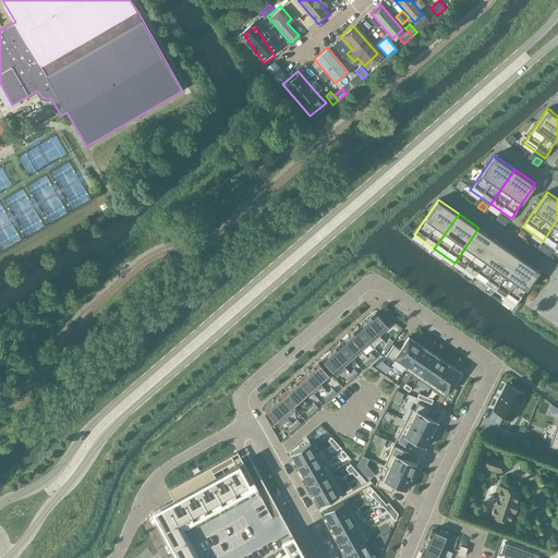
[(557,219),(543,241),(557,251),(557,219)]
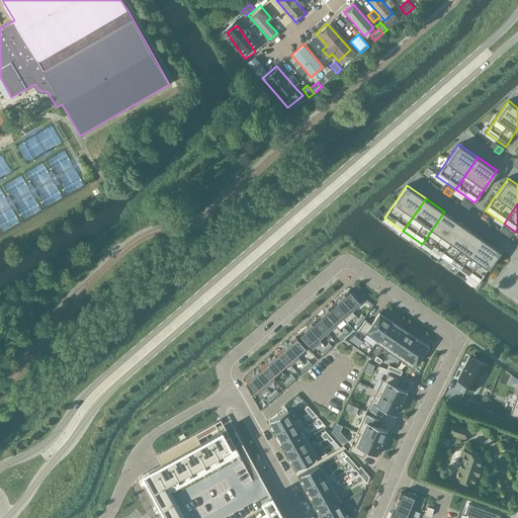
[(378,208),(371,214),(376,219),(382,213),(378,208)]
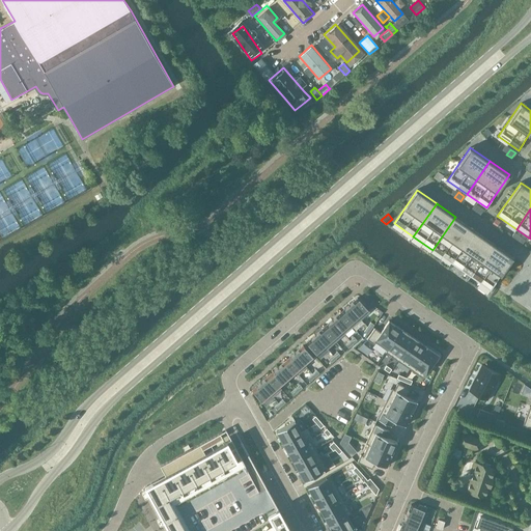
[(475,230),(455,217),(432,250),(452,263),(475,230)]
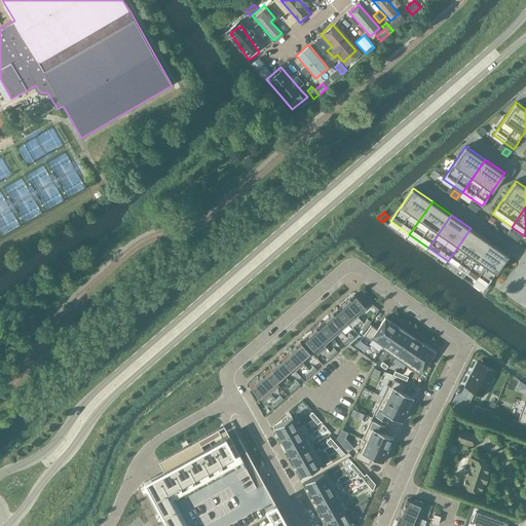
[(491,217),(487,223),(491,226),(495,220),(491,217)]
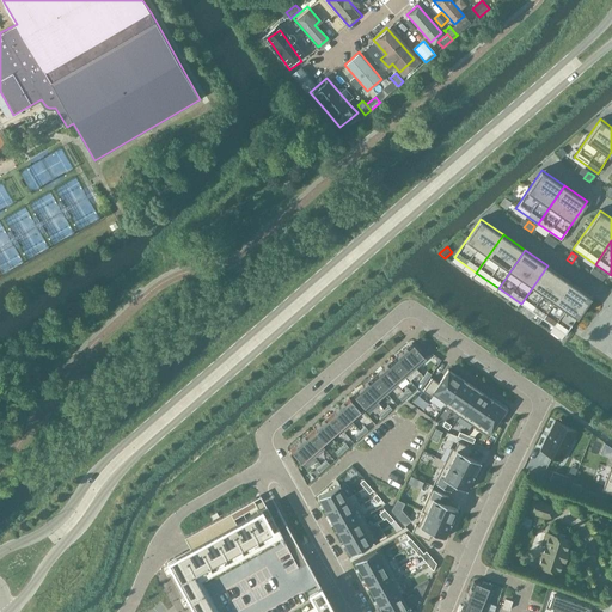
[(570,281),(548,265),(521,304),(543,319),(570,281)]
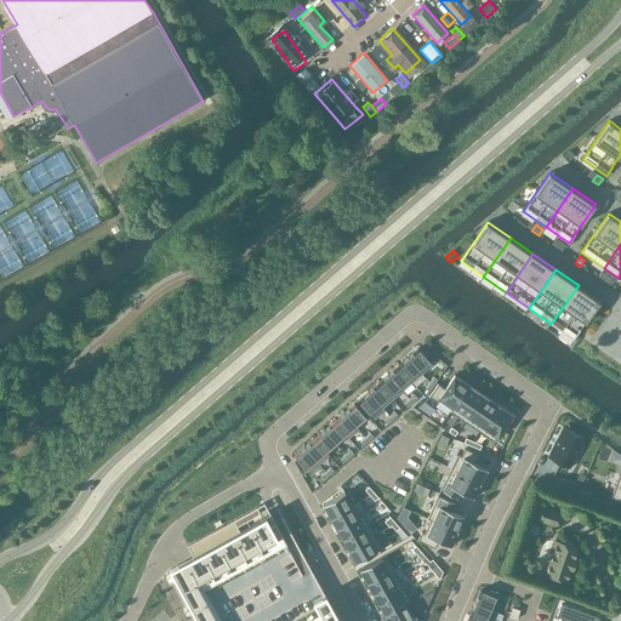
[(600,301),(579,285),(551,324),(574,340),(600,301)]
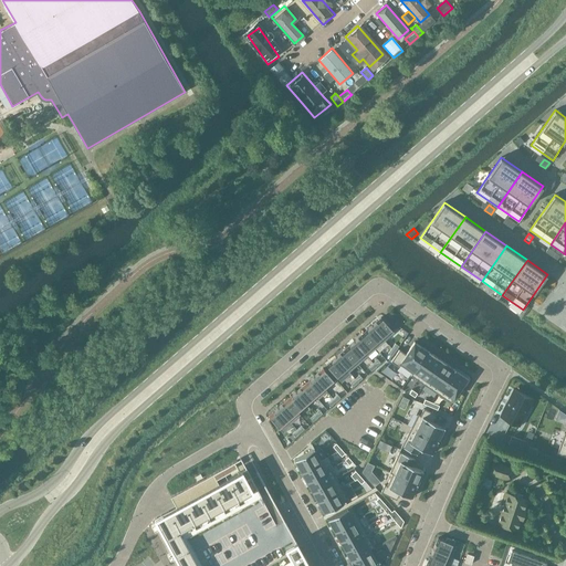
[(381,317),(371,326),(385,341),(395,333),(381,317)]
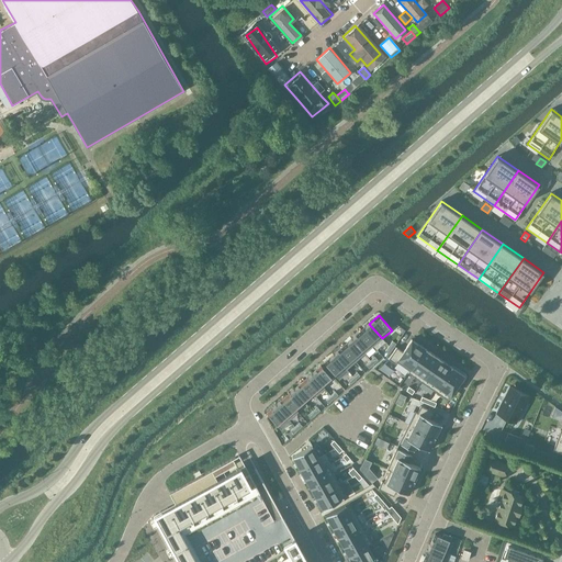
[(369,324),(360,332),(373,346),(382,338),(369,324)]
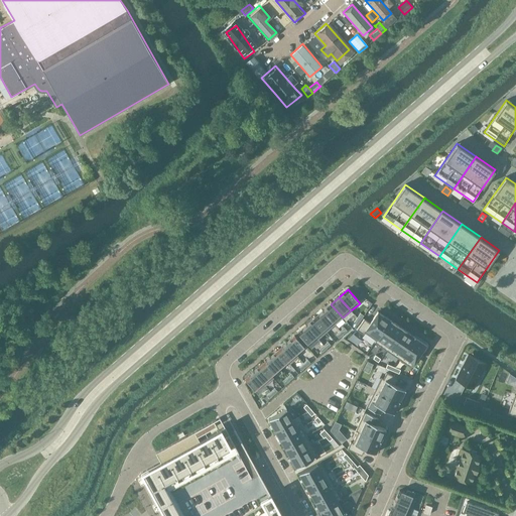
[(331,304),(323,311),(335,325),(343,317),(331,304)]
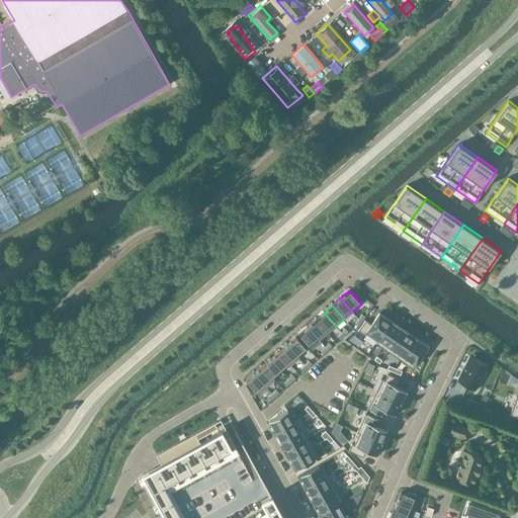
[(324,313),(316,320),(328,334),(336,326),(324,313)]
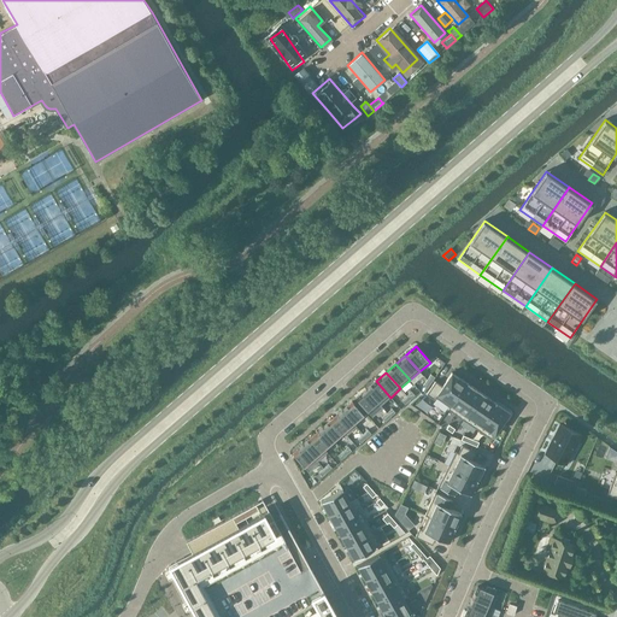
[(436,398),(450,406),(450,407),(466,382),(452,372),(442,386),(435,381),(427,394),(434,400),(436,398)]
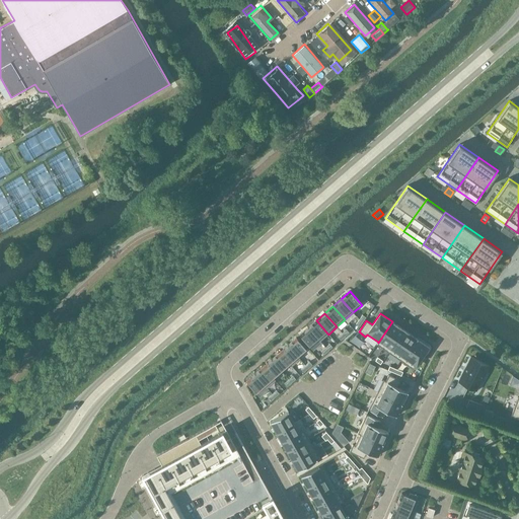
[(316,320),(308,327),(320,342),(320,341),(328,335),(316,320)]
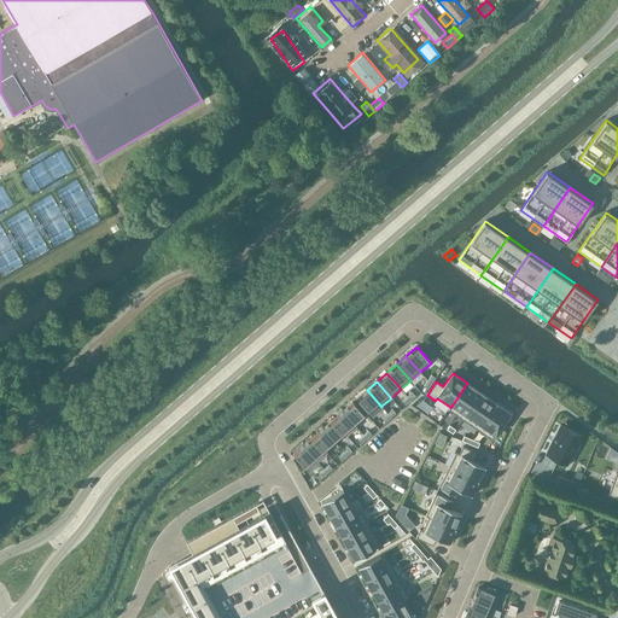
[(464,420),(482,394),(467,383),(450,408),(450,407),(448,409),(464,420)]
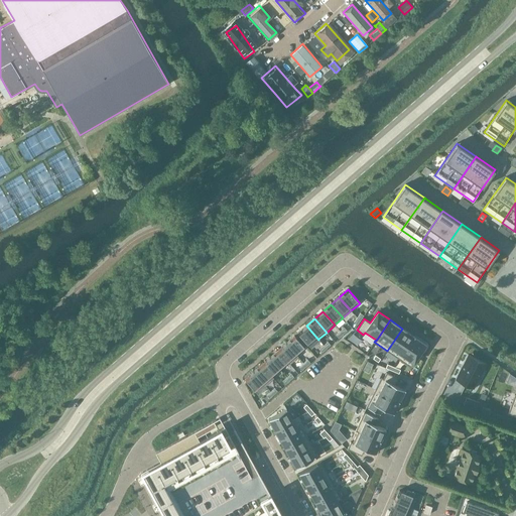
[(306,326),(297,334),(311,349),(320,341),(318,339),(318,340),(306,326)]
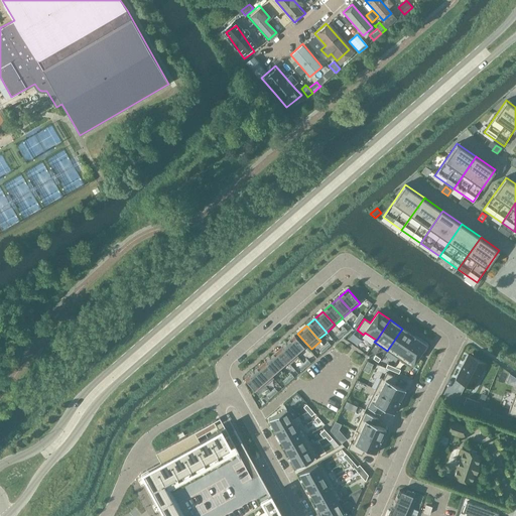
[(399,359),(414,337),(402,329),(387,351),(399,359)]
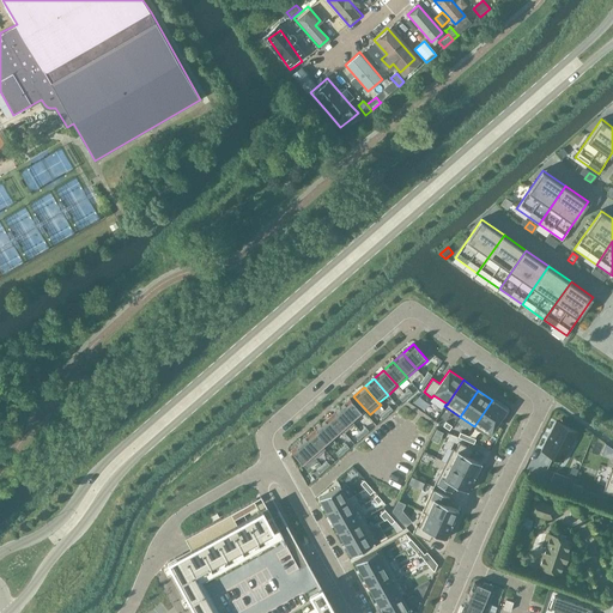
[(350,399),(340,407),(352,422),(363,413),(350,399)]
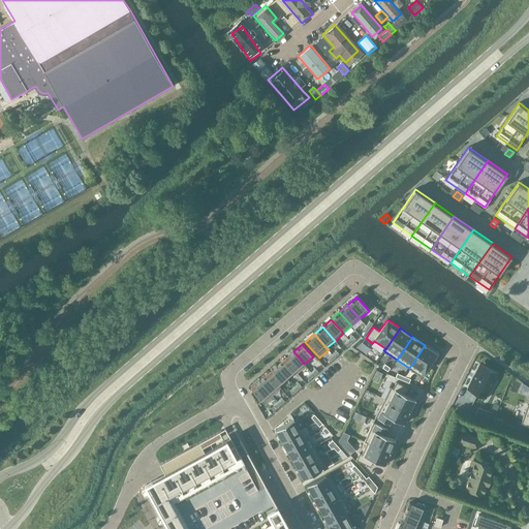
[(437,353),(425,345),(409,368),(422,377),(437,353)]
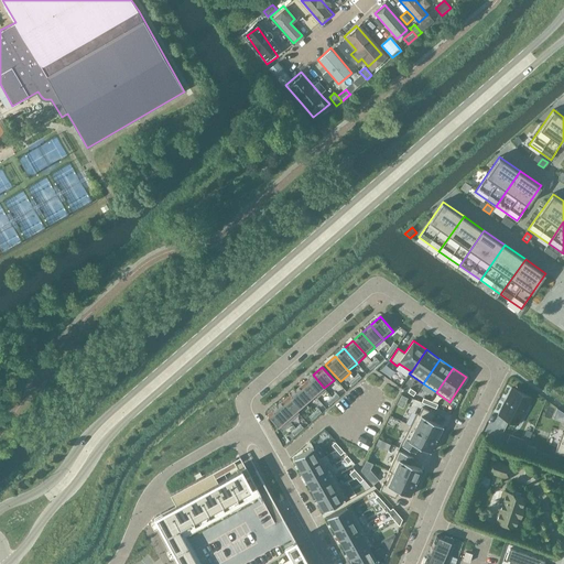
[(313,375),(304,383),(315,396),(315,397),(316,399),(326,390),(324,388),(313,375)]
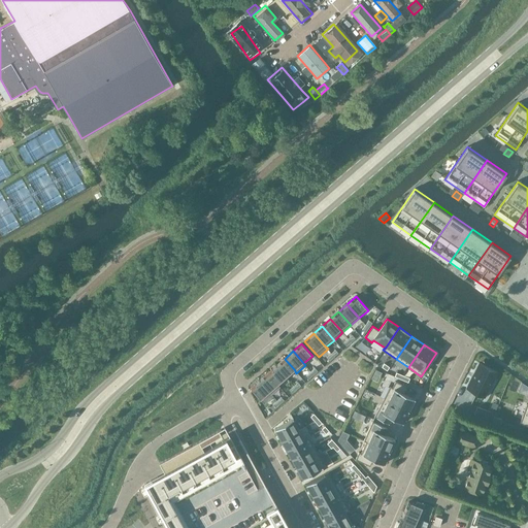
[(285,359),(276,366),(287,378),(295,371),(295,370),(285,359)]
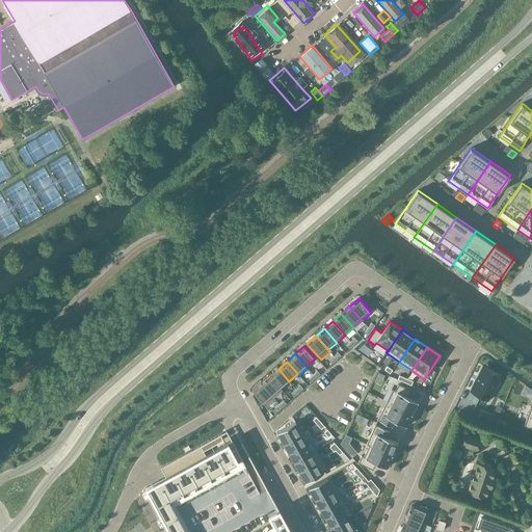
[(488,400),(501,375),(482,366),(470,391),(488,400)]
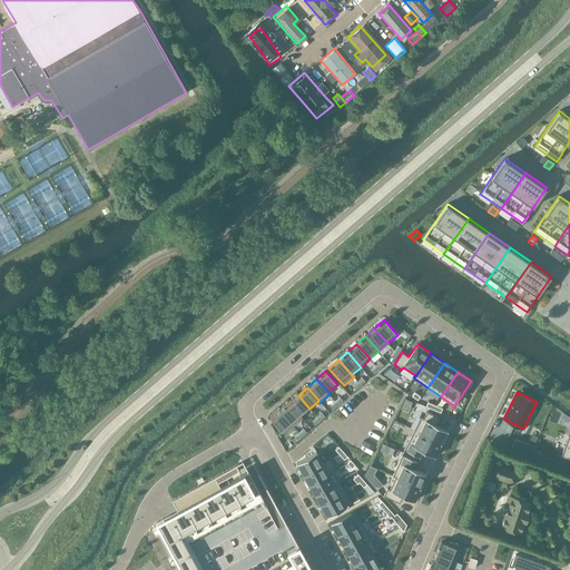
[(308,408),(297,395),(288,403),(300,415),(308,408)]
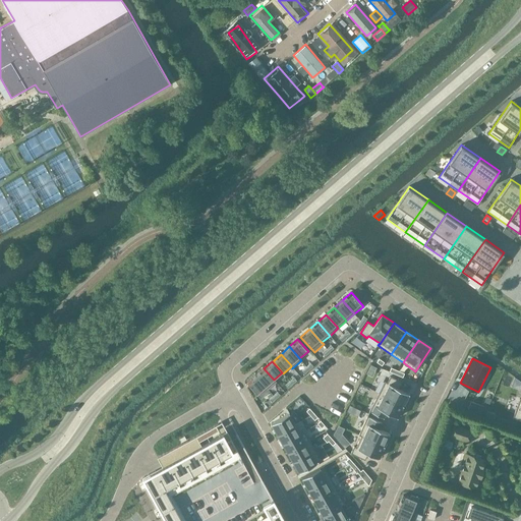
[(264,368),(255,375),(270,392),(270,391),(278,384),(275,380),(275,381),(264,368)]
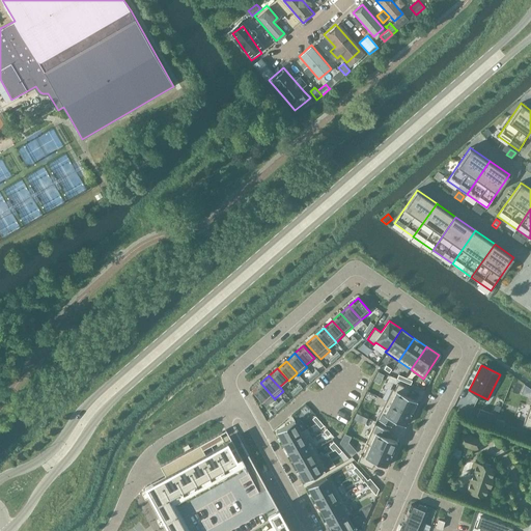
[(260,383),(252,391),(268,409),(277,400),(275,398),(275,399),(260,383)]
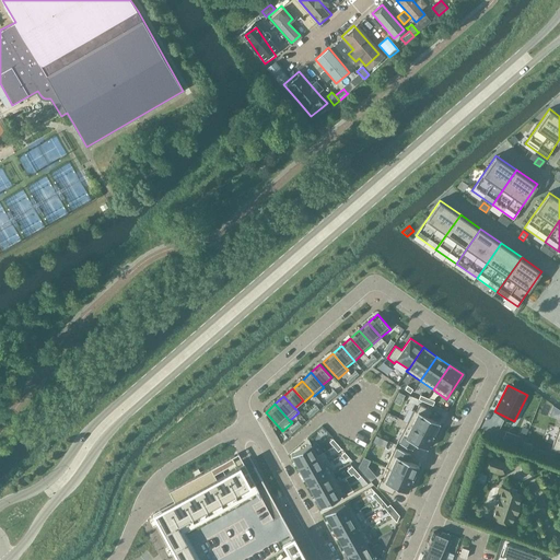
[(433,436),(440,423),(429,418),(432,410),(419,404),(416,411),(413,410),(407,422),(433,436)]
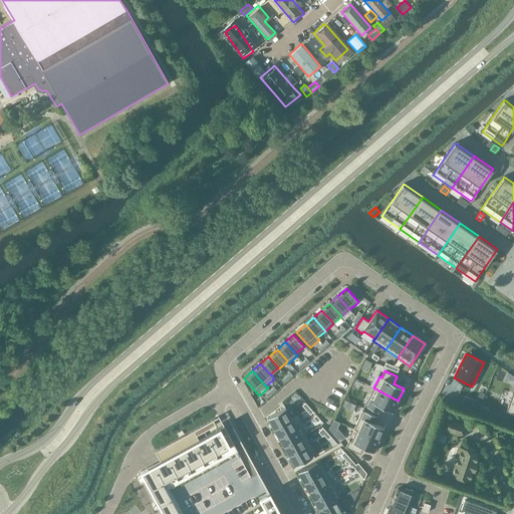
[(393,412),(398,401),(373,388),(364,406),(378,413),(381,407),(393,412)]
